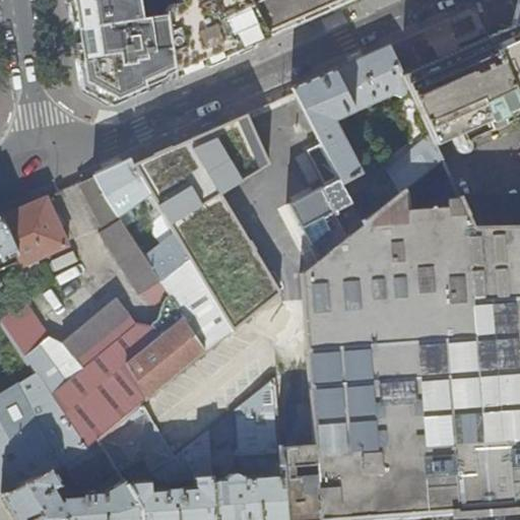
[(68,0),(73,30),(79,73),(81,86),(117,104),(128,100),(155,87),(176,78),(166,13),(140,16),(137,0),(68,0)]
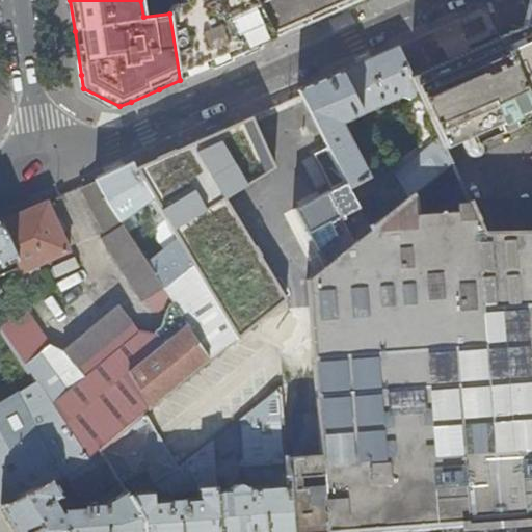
[(169,14),(180,80),(190,76),(220,63),(254,49),(273,41),(254,0),(181,0),(182,2),(168,4),(169,14)]
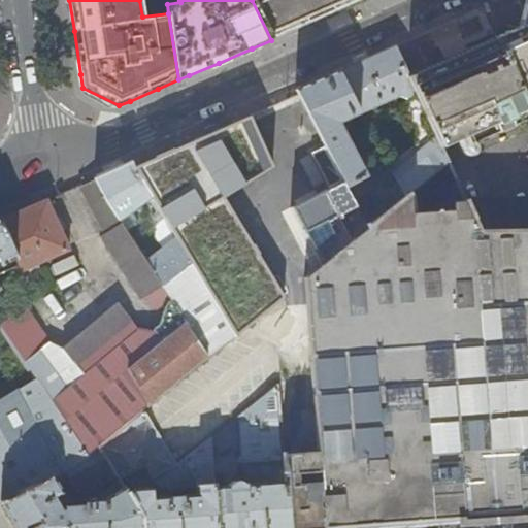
[(252,0),(271,40),(319,20),(361,0),(252,0)]
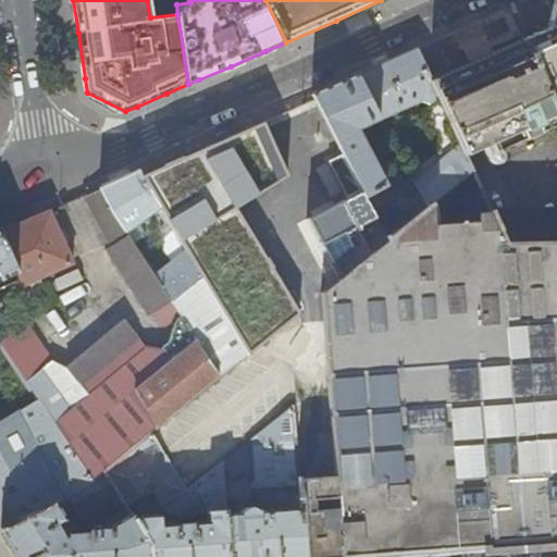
[(556,0),(546,29),(525,38),(556,112),(556,0)]
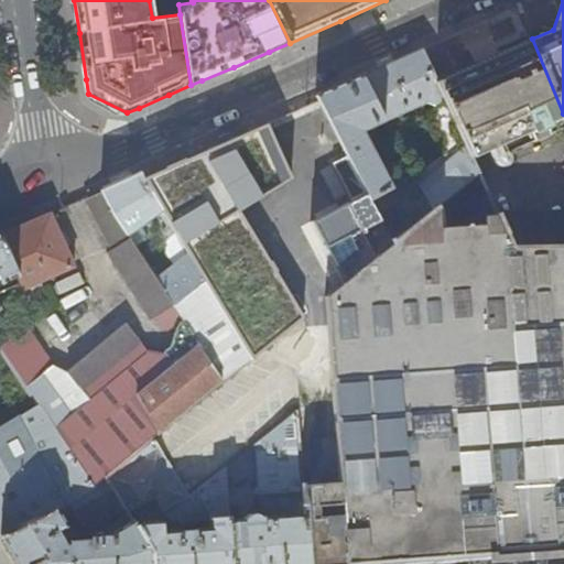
[(491,56),(436,80),(446,101),(465,144),(470,154),(563,114),(532,39),(491,56)]
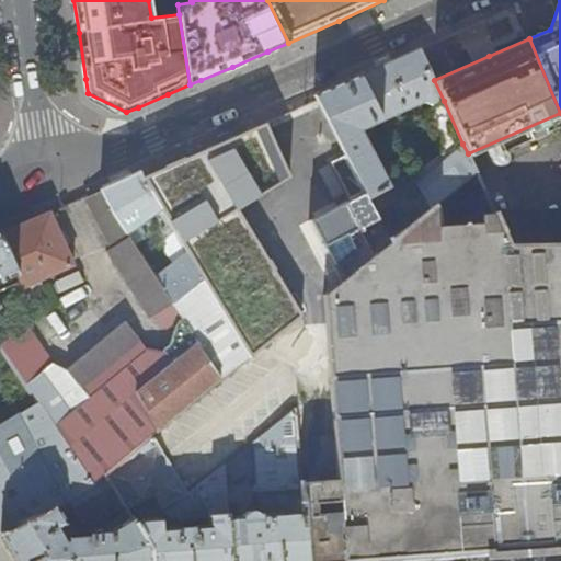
[(423,100),(436,104),(444,101),(434,80),(419,48),(398,58),(359,75),(381,118),(423,100)]
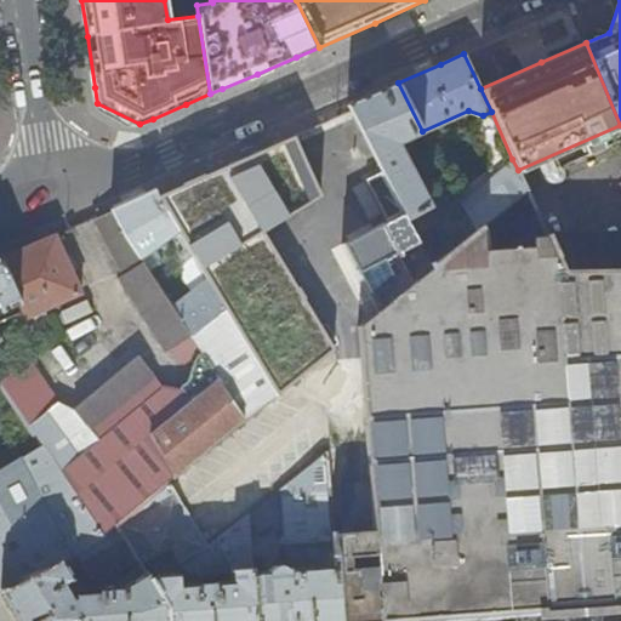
[(398,143),(422,131),(398,83),(371,95),(349,104),(352,109),(403,211),(406,216),(429,205),(398,143)]
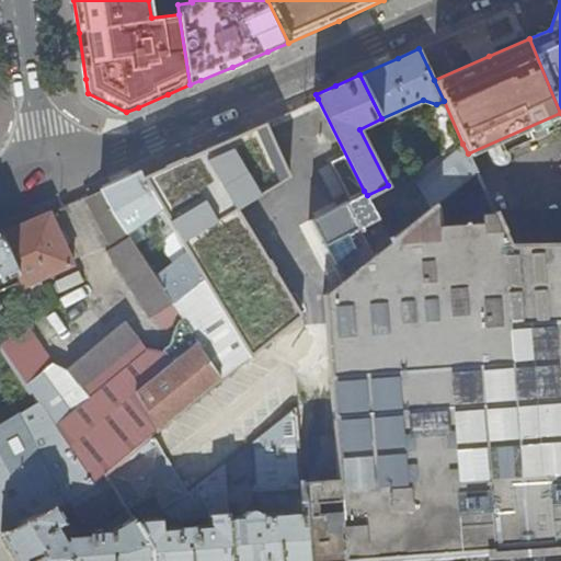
[(203,278),(250,356),(301,315),(229,186),(248,175),(260,194),(293,175),(264,123),(221,141),(165,167),(141,176),(160,208),(187,253),(203,278)]
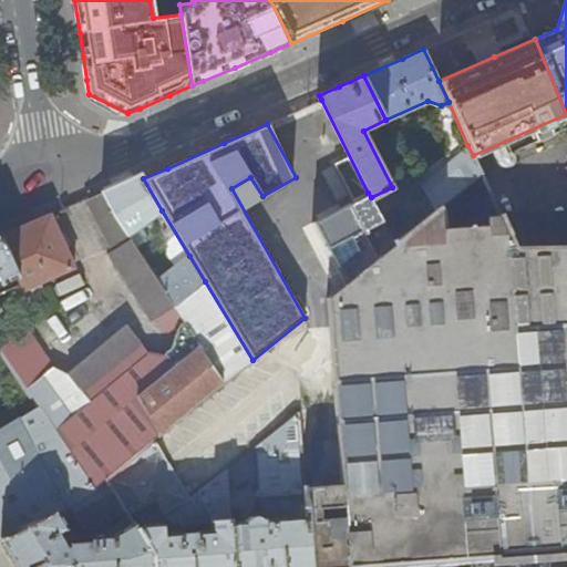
[(467,145),(419,185),(431,210),(435,207),(480,172),(473,155),(467,145)]
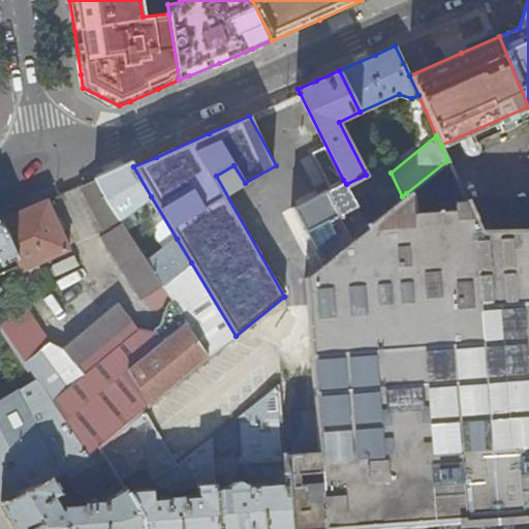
[(115,169),(96,178),(107,199),(120,218),(139,205),(144,209),(147,207),(143,201),(151,196),(133,166),(131,162),(115,169)]
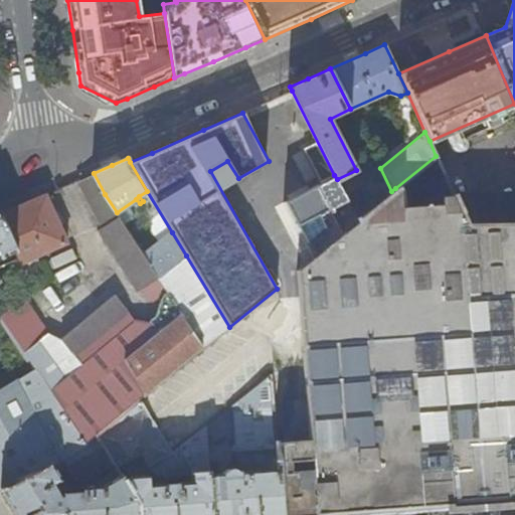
[(145,254),(117,212),(105,194),(94,173),(77,180),(104,225),(100,228),(136,285),(141,282),(147,292),(156,300),(168,292),(184,316),(167,328),(159,317),(150,323),(137,321),(116,294),(61,339),(49,331),(25,296),(1,318),(36,369),(86,443),(97,435),(140,399),(229,327),(186,255),(160,277),(145,254)]
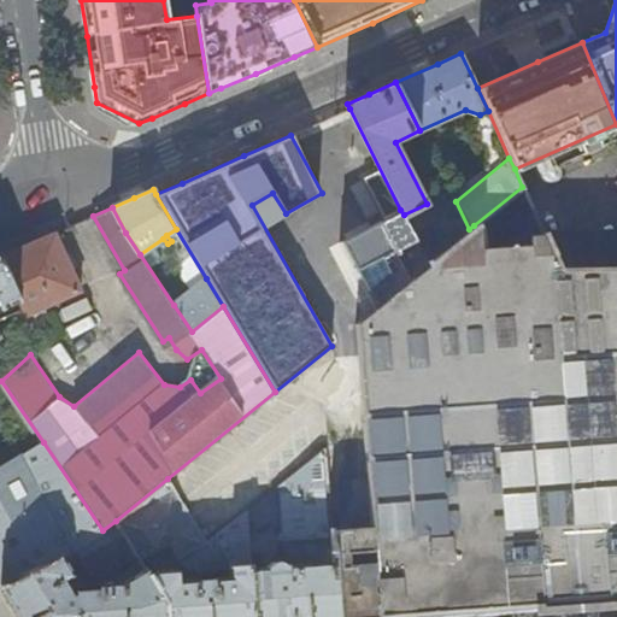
[(400,210),(341,240),(375,305),(356,321),(364,415),(569,401),(558,265),(547,244),(476,248),(474,225),(469,229),(428,263),(404,215),(400,210)]
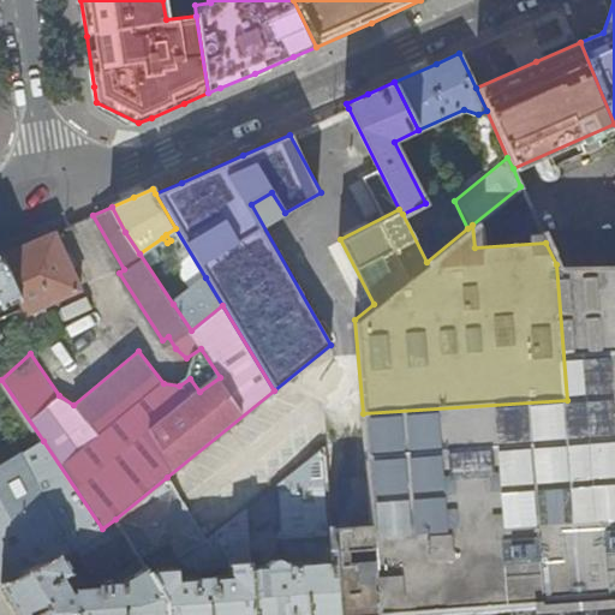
[(0,256),(0,257),(16,293),(25,315),(83,290),(55,232),(36,240),(0,256)]
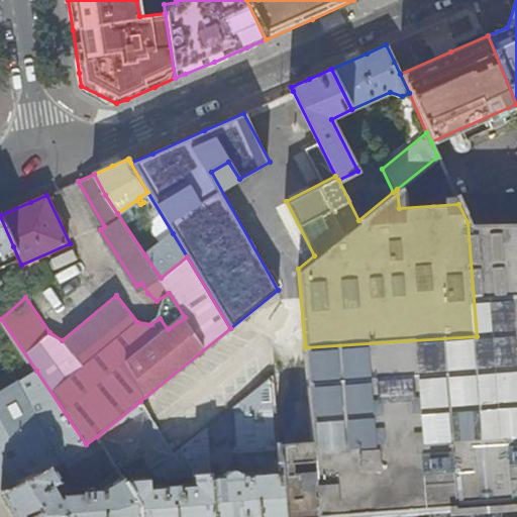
[(0,254),(1,254),(13,246),(0,216),(0,254)]
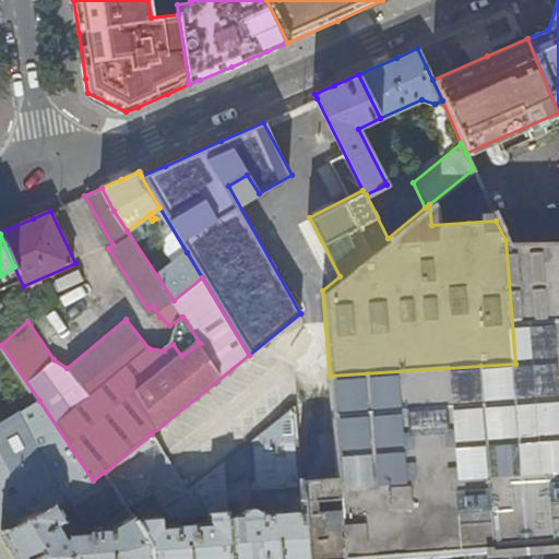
[(515,364),(531,547),(558,545),(558,242),(506,240),(515,364)]
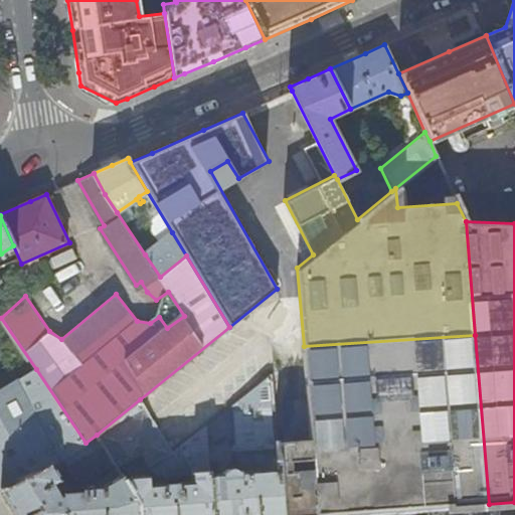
[(172,232),(145,254),(160,277),(186,255),(172,232)]
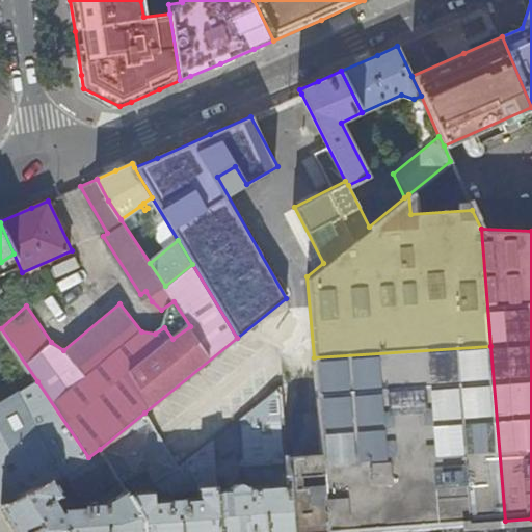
[(505,521),(490,346),(314,357),(315,389),(320,454),(309,455),(285,456),(290,531),(351,531),(460,524),(505,521)]
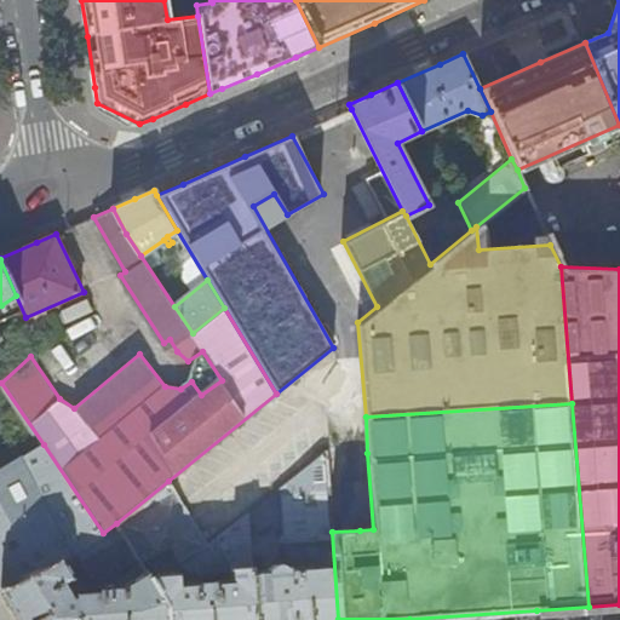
[(44,445),(0,470),(0,587),(1,589),(74,551),(103,533),(44,445)]
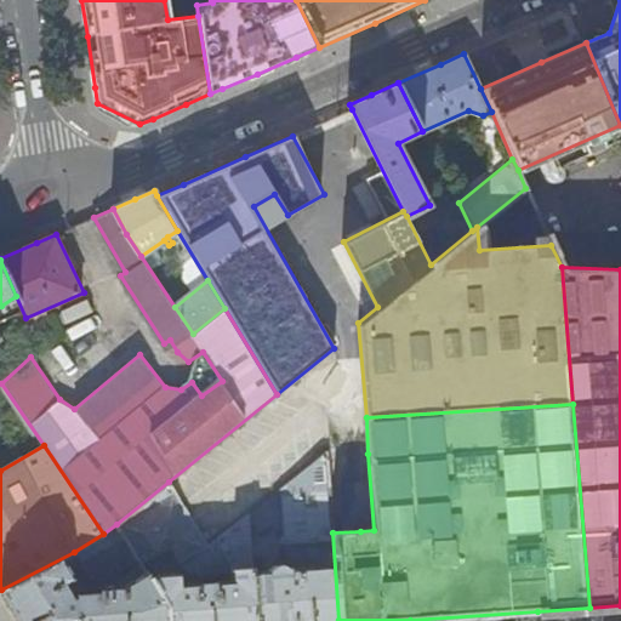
[(339,620),(332,533),(326,454),(217,541),(234,570),(251,570),(251,536),(281,520),(286,569),(283,567),(277,565),(272,568),(268,570),(267,570),(266,571),(251,573),(255,620),(339,620)]
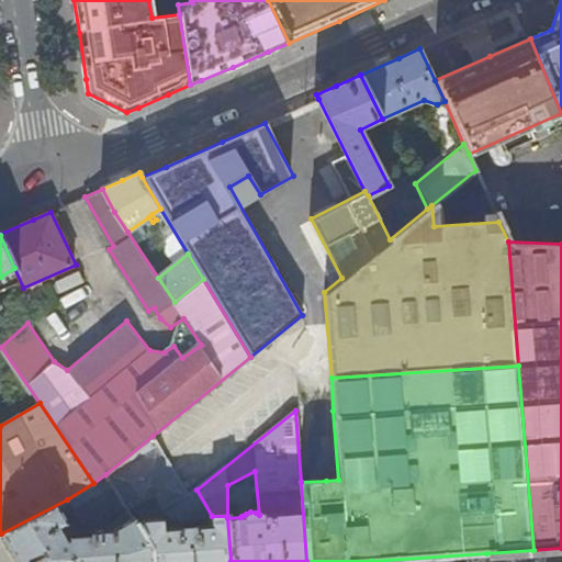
[(153,436),(105,474),(124,506),(132,518),(150,549),(150,561),(231,561),(227,518),(227,516),(212,516),(197,490),(188,496),(153,436)]
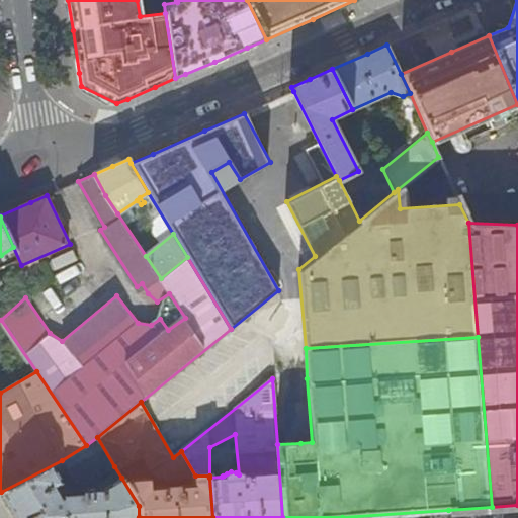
[(114,466),(97,437),(86,445),(62,460),(1,492),(13,512),(16,517),(139,517),(139,506),(121,478),(102,490),(76,491),(77,496),(60,497),(54,486),(60,483),(56,475),(63,470),(69,483),(73,481),(81,483),(114,466)]
